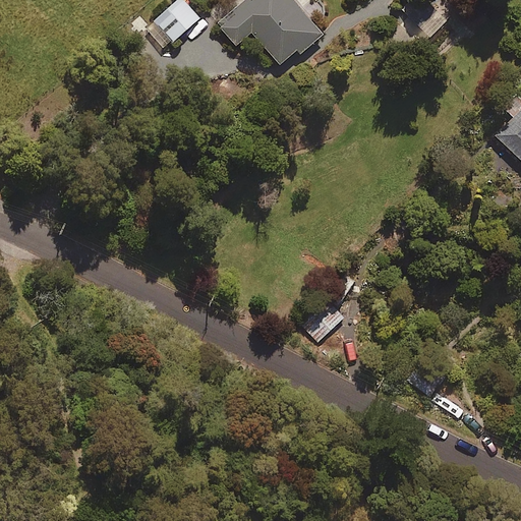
[(200,18),(183,0),(177,0),(155,20),(174,42),(200,18)]
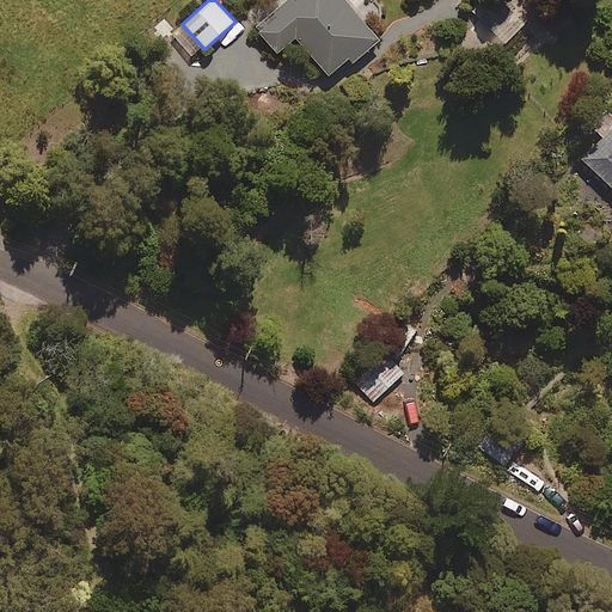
[(378,43),(341,0),(289,0),(256,29),(277,55),(295,40),(329,78),(348,61),(352,65),(378,43)]
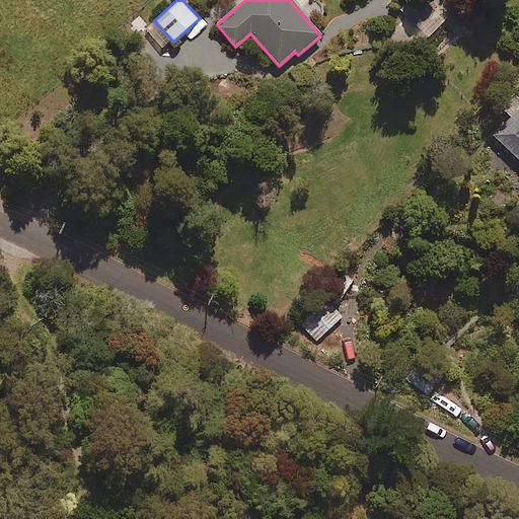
[(408,18),(402,23),(421,45),(427,40),(434,48),(462,22),(442,0),(435,0),(419,15),(408,2),(399,9),(408,18)]
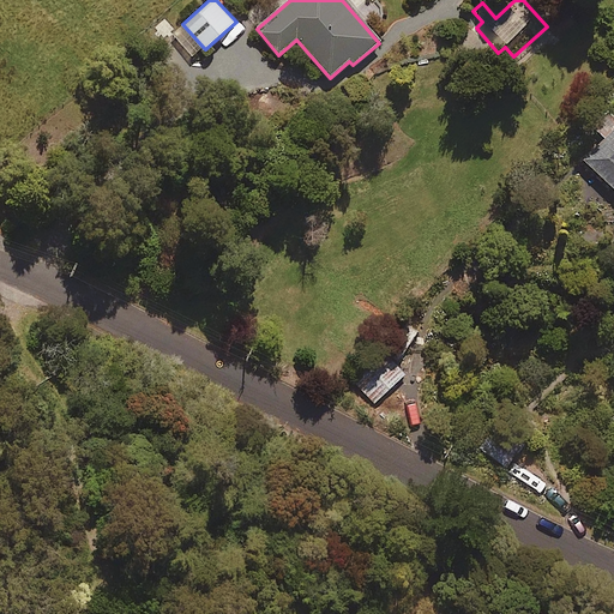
[(613,114),(611,112),(595,127),(605,138),(583,161),(613,190),(613,114)]
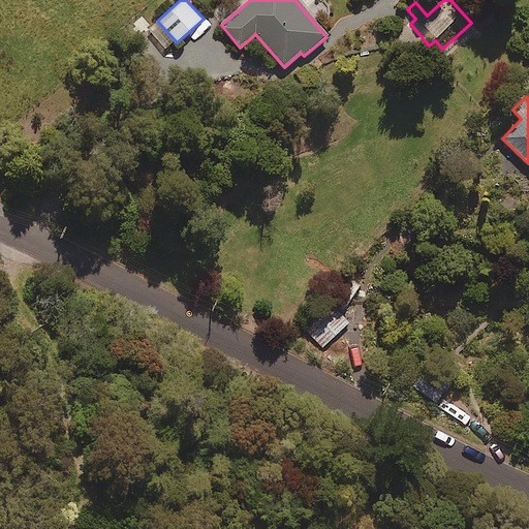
[(360,287),(348,279),(334,301),(344,309),(360,287)]
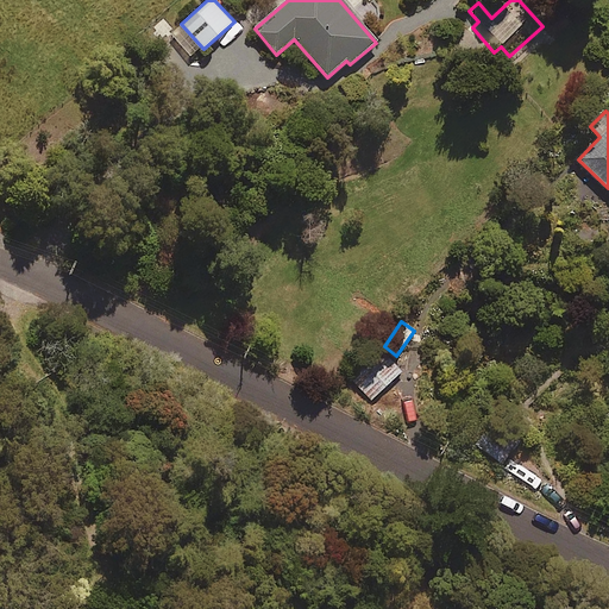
[(402,372),(387,353),(355,380),(370,399),(402,372)]
